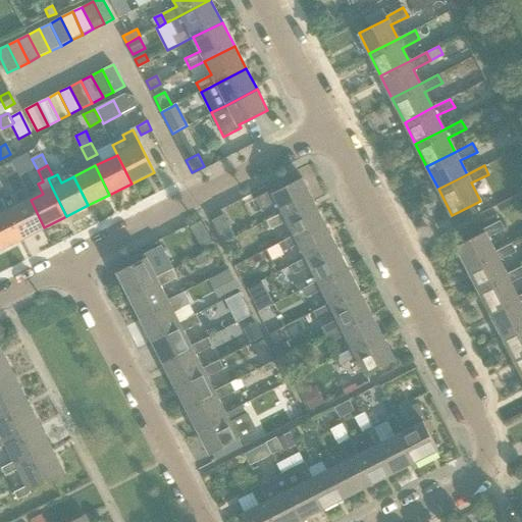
[(277,203),(283,213),(312,199),(302,178),(274,193),(273,192),(272,189),(256,198),(262,211),(277,203)]
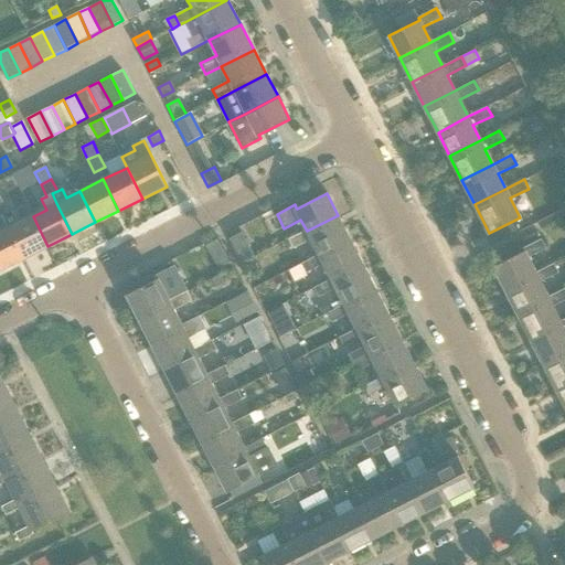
[(10,214),(4,202),(0,204),(0,220),(4,219),(10,215),(10,214)]
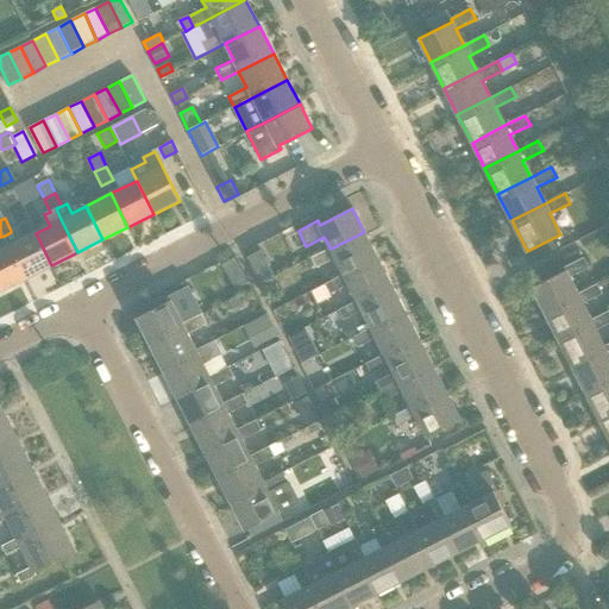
[(51,265),(36,233),(19,240),(13,230),(11,231),(11,232),(5,236),(26,277),(51,265)]
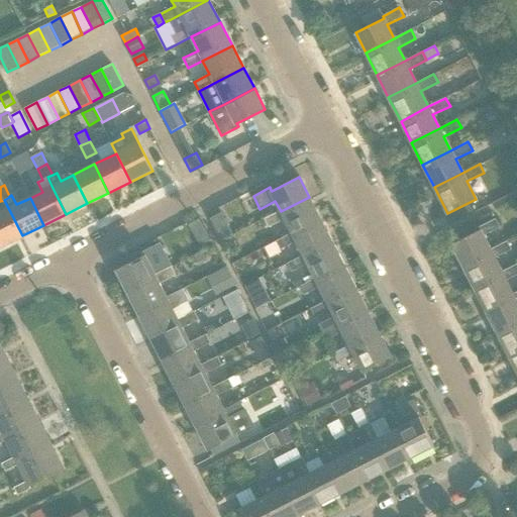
[(285,219),(292,233),(321,219),(309,197),(281,211),(265,220),(269,228),(285,219)]
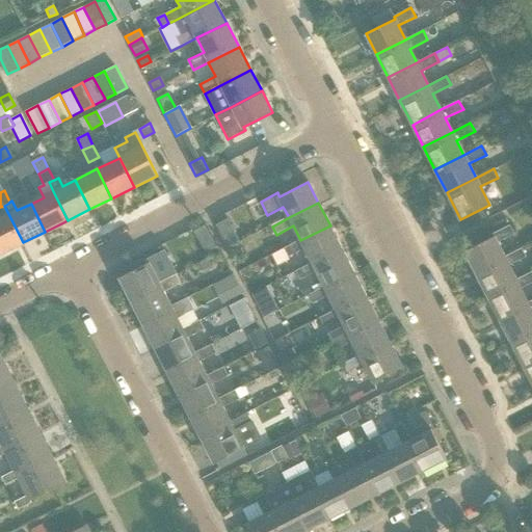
[(0,207),(0,254),(23,242),(4,206),(0,207)]
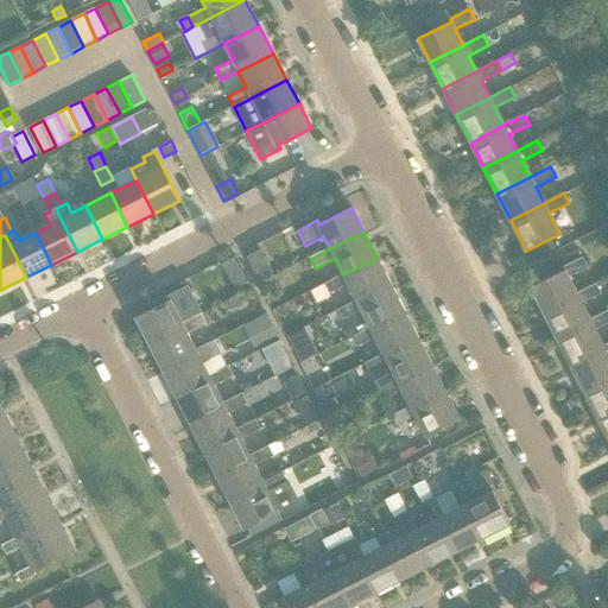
[(247,257),(260,280),(273,273),(261,249),(247,257)]
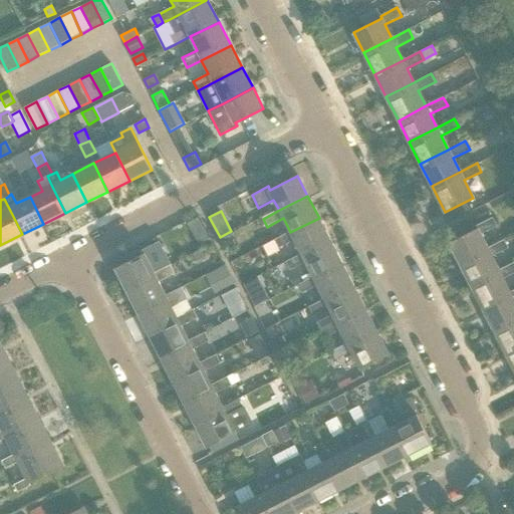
[(200,217),(188,223),(194,234),(206,227),(200,217)]
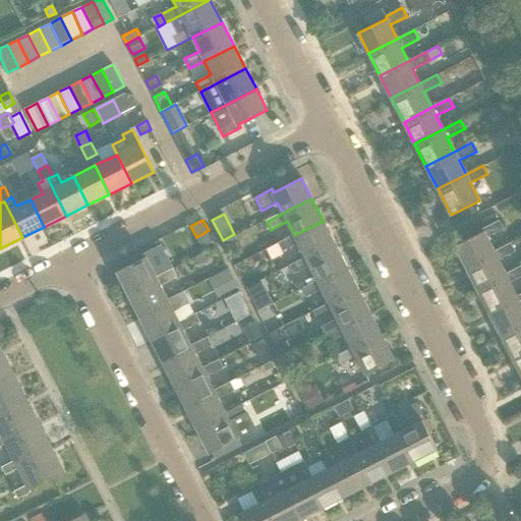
[(324,221),(294,235),(279,243),(283,251),(298,243),(306,257),(335,243),(324,221)]
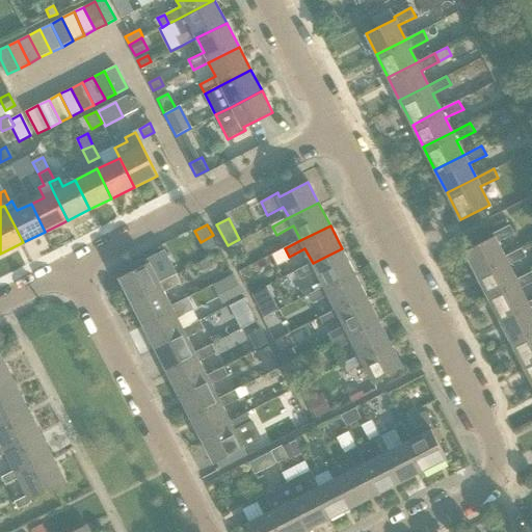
[(466,251),(475,270),(506,255),(500,241),(514,233),(510,225),(495,233),(496,236),(466,251)]
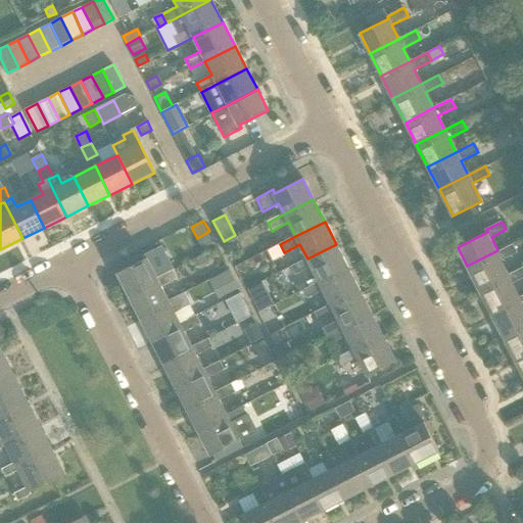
[(231,255),(241,250),(236,239),(225,245),(231,255)]
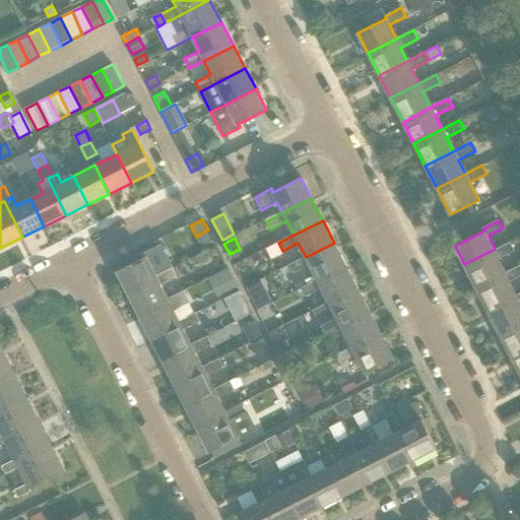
[(510,242),(495,249),(464,264),(476,287),(507,271),(500,258),(515,251),(510,242)]
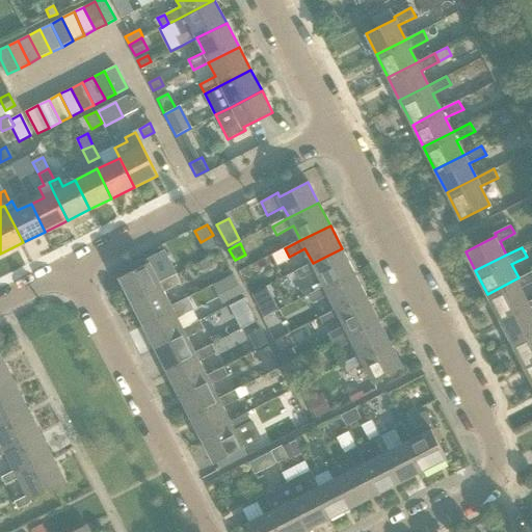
[(316,272),(323,287),(353,271),(342,248),(313,263),(296,271),(300,281),(316,272)]
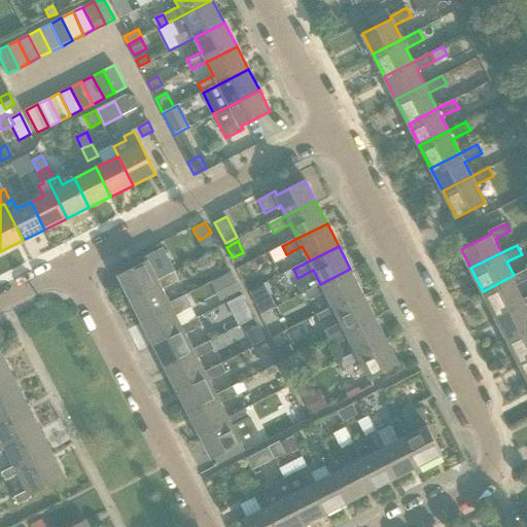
[(280,247),(273,251),(275,254),(280,256),(284,254),(280,247)]
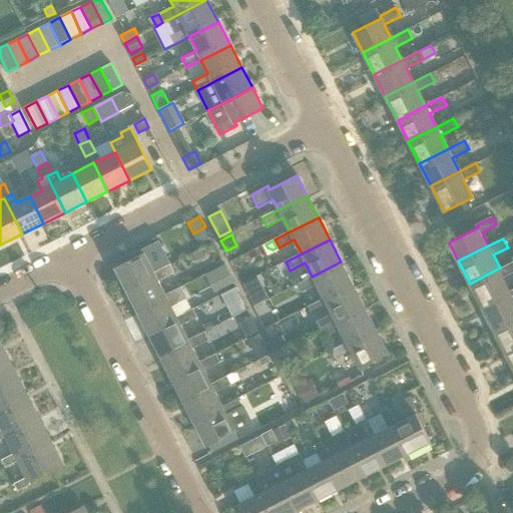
[(143,253),(116,268),(127,289),(171,266),(160,243),(159,243),(142,252),(143,253)]
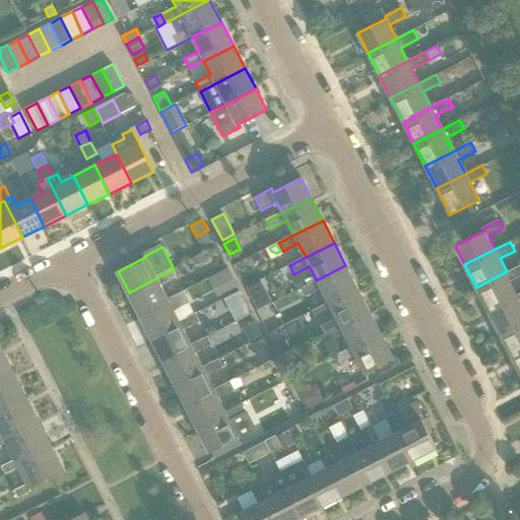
[(205,253),(196,257),(200,264),(209,260),(205,253)]
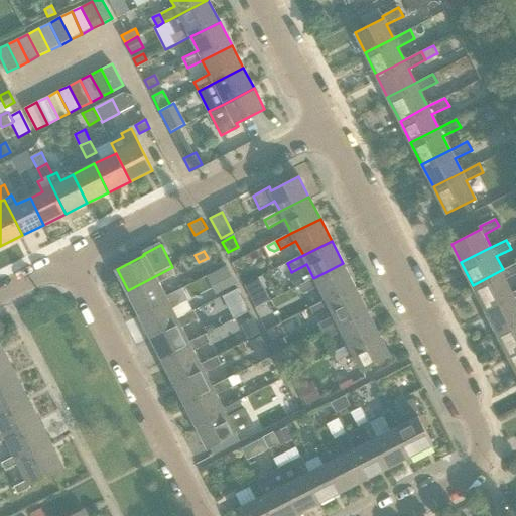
[(515,262),(503,269),(473,285),(484,307),(514,291),(507,278),(515,273),(515,262)]
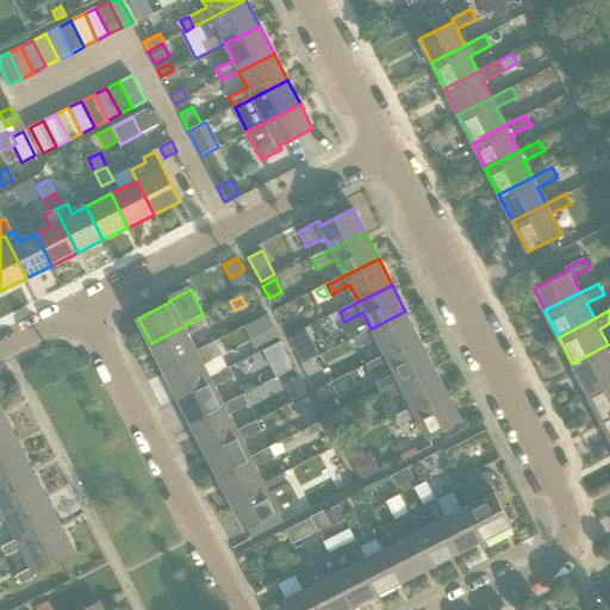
[(377,338),(385,355),(419,337),(405,311),(371,329),(353,338),(358,348),(377,338)]
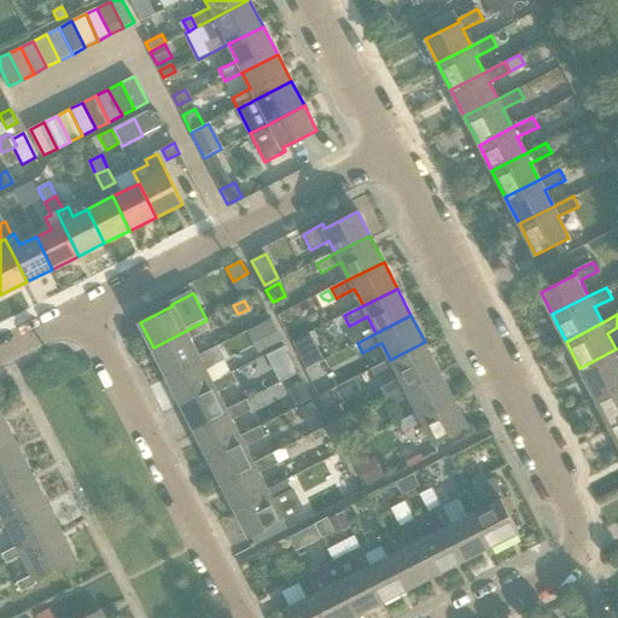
[(273,319),(261,325),(272,347),(284,340),(273,319)]
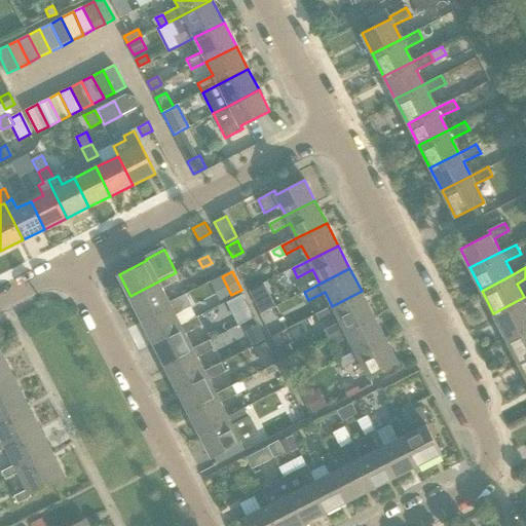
[(130,296),(142,317),(172,302),(163,288),(180,279),(176,272),(130,296)]
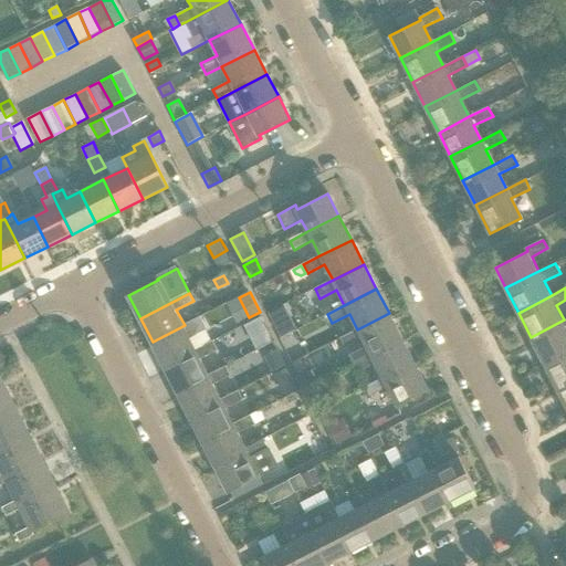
[(281,338),(296,329),(284,305),(269,314),(281,338)]
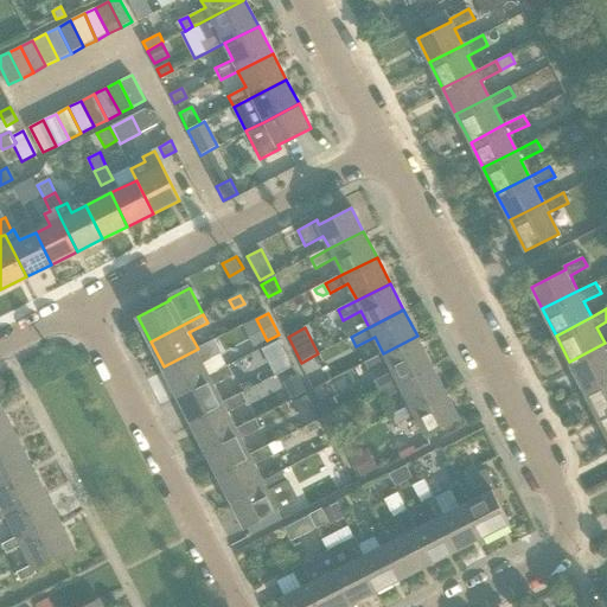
[(430,363),(417,336),(383,353),(365,363),(370,374),(388,364),(396,381),(430,363)]
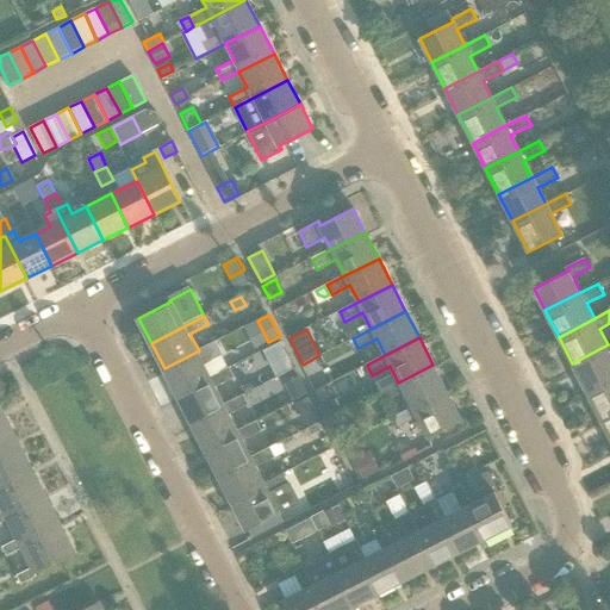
[(199,350),(165,368),(178,396),(215,377),(207,362),(224,355),(217,341),(199,350)]
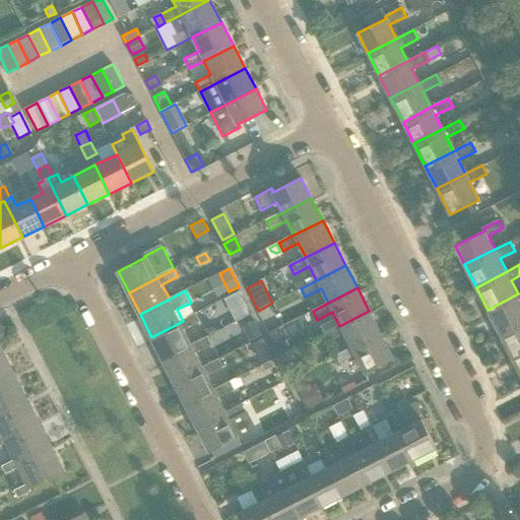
[(225,299),(231,308),(246,300),(241,290),(225,299)]
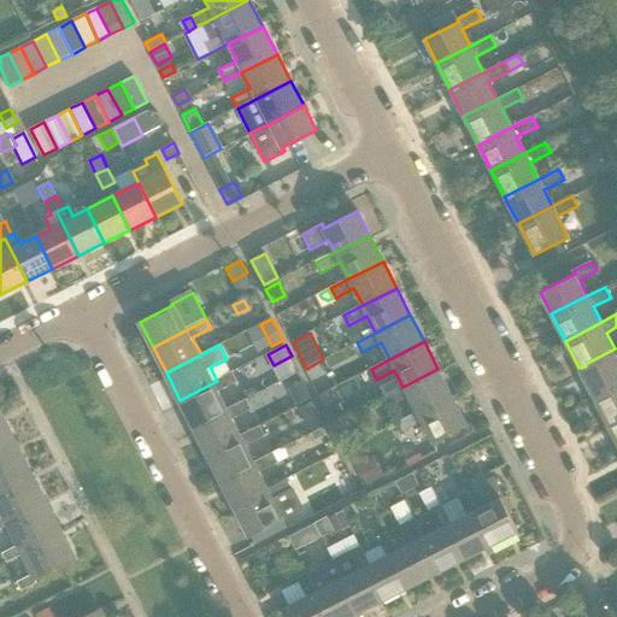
[(616,347),(615,348),(579,368),(593,395),(616,382),(616,347)]
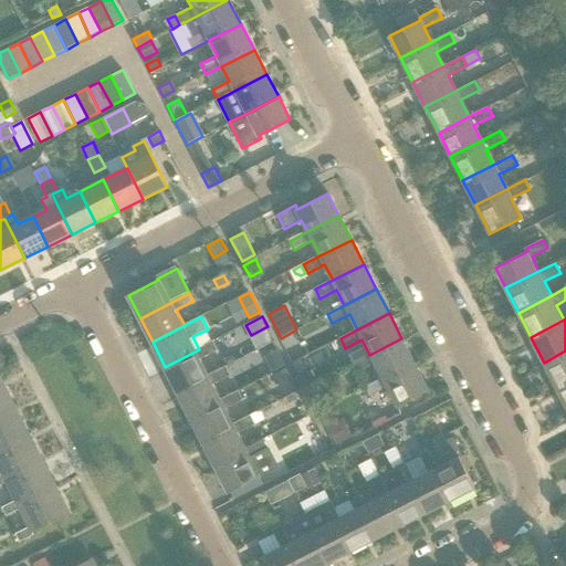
[(333,355),(345,348),(341,338),(327,345),(333,355)]
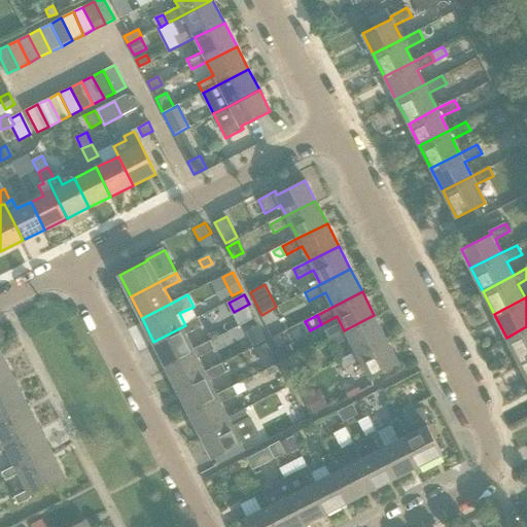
[(349,339),(356,353),(386,338),(374,315),(344,330),(328,339),(332,347),(349,339)]
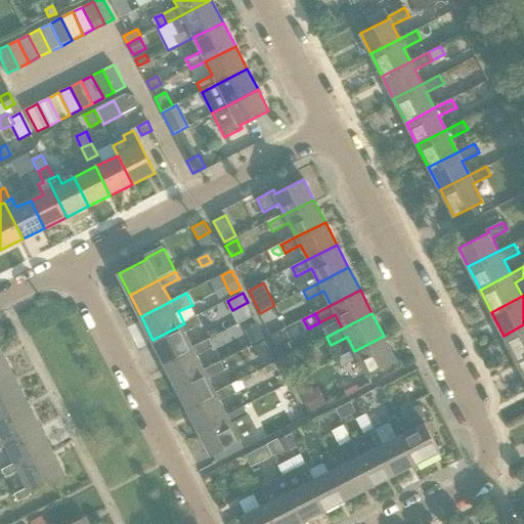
[(153,340),(164,362),(193,347),(186,332),(202,323),(199,316),(184,323),(153,340)]
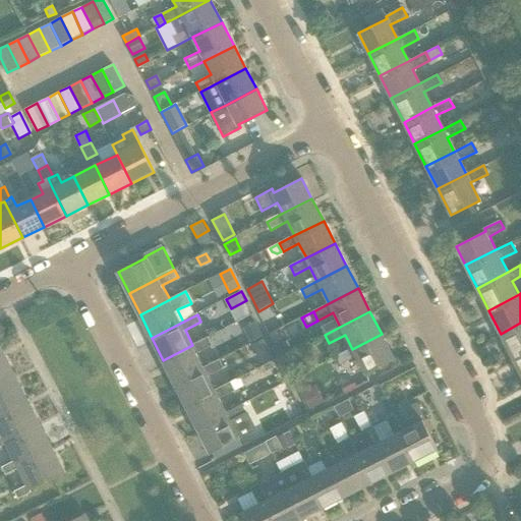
[(520,323),(501,334),(512,356),(520,350),(520,323)]
